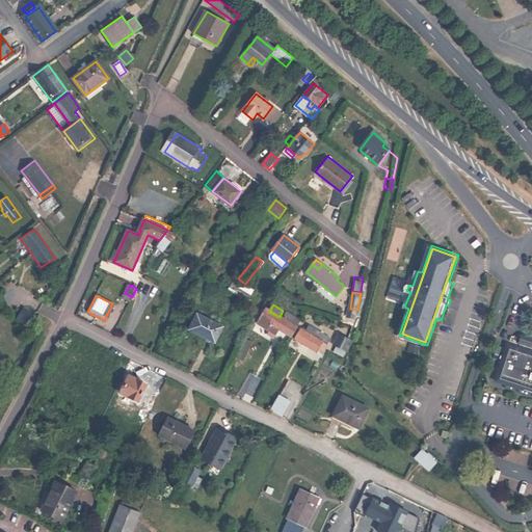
[(280,330),(292,338),(297,327),(284,319),(280,317),(269,312),(266,310),(257,324),(271,333),(276,336),(280,330)]
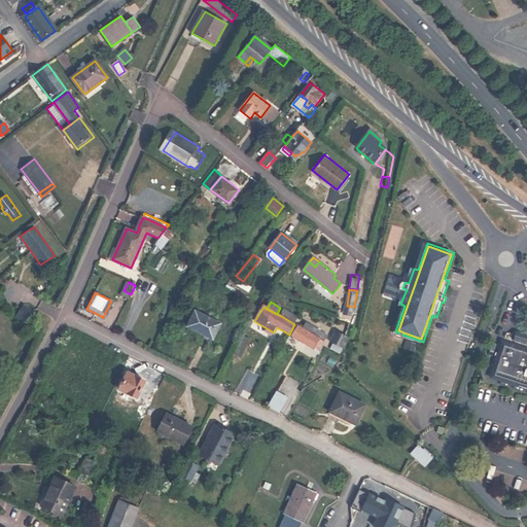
[(281,316),(294,324),(299,318),(284,310),(281,316)]
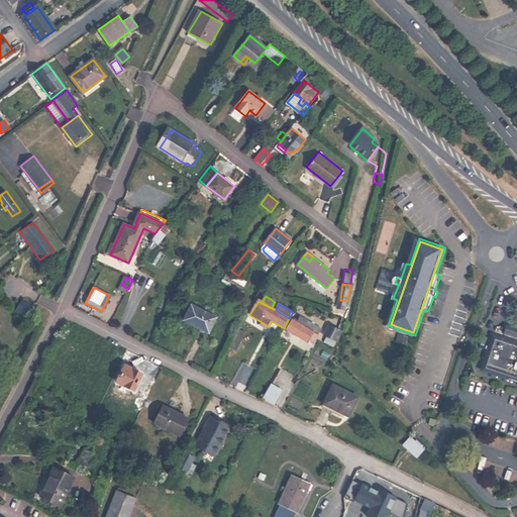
[(217,318),(192,305),(184,320),(209,332),(217,318)]
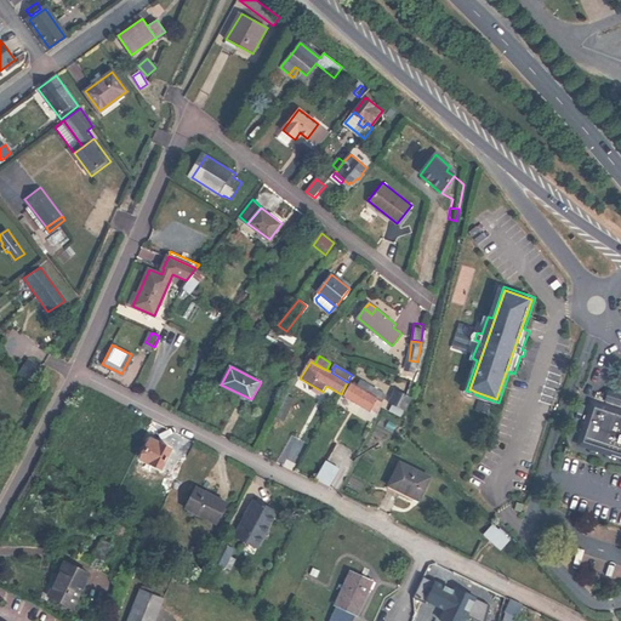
[(358,388),(353,386),(346,397),(371,411),(371,410),(377,412),(387,397),(375,388),(374,391),(370,388),(370,386),(363,381),(358,388)]
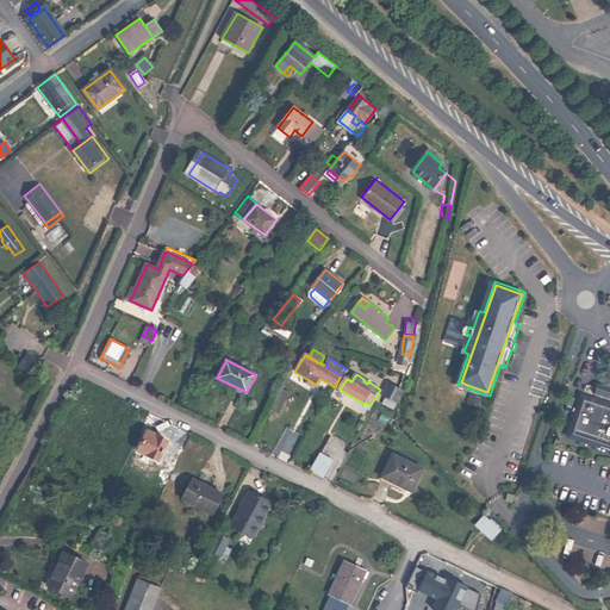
[(609,387),(597,384),(595,394),(609,399),(609,393),(609,387)]
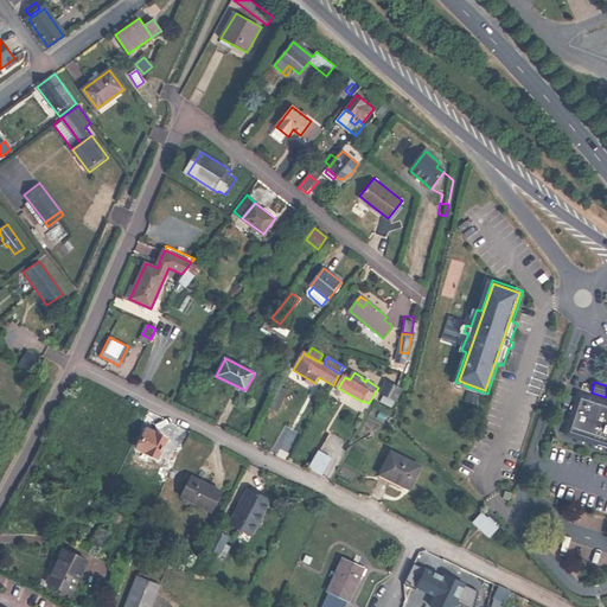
[(402,389),(387,383),(382,395),(398,402),(402,389)]
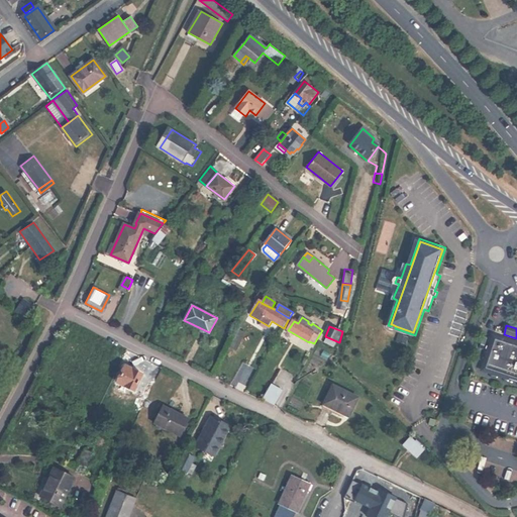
[(238,330),(230,348),(235,351),(244,333),(238,330)]
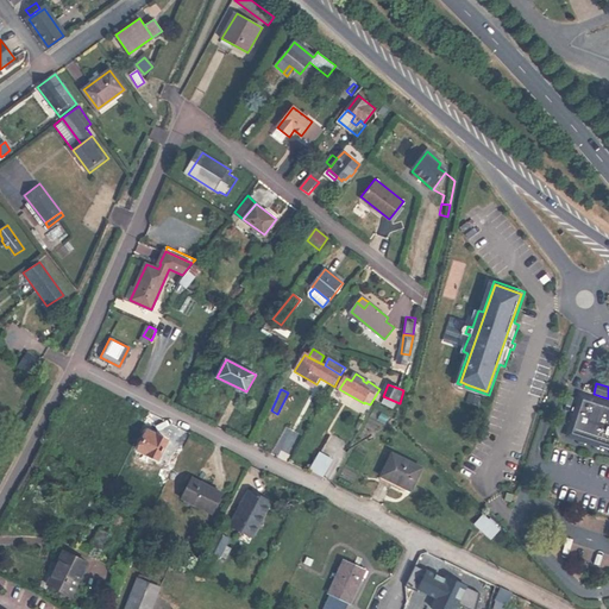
[(592,401),(581,397),(577,408),(573,407),(572,408),(571,410),(572,412),(576,413),(570,431),(582,434),(581,437),(582,437),(582,438),(585,439),(585,438),(608,445),(608,405),(592,400),(592,401)]
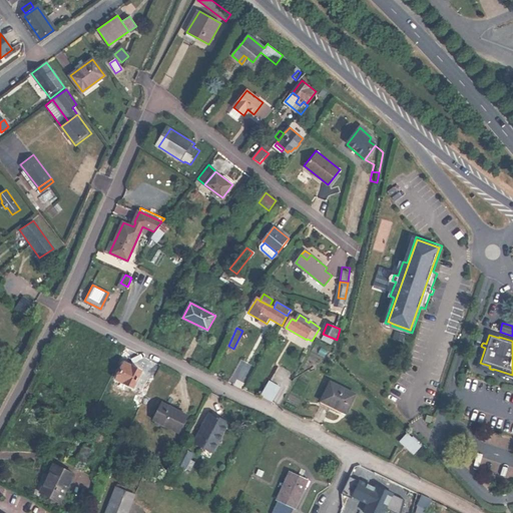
[(148,391),(160,366),(150,360),(137,385),(148,391)]
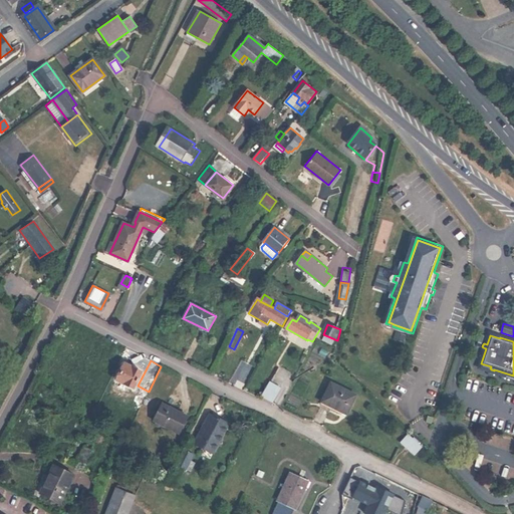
[(141,372),(124,363),(115,380),(132,389),(141,372)]
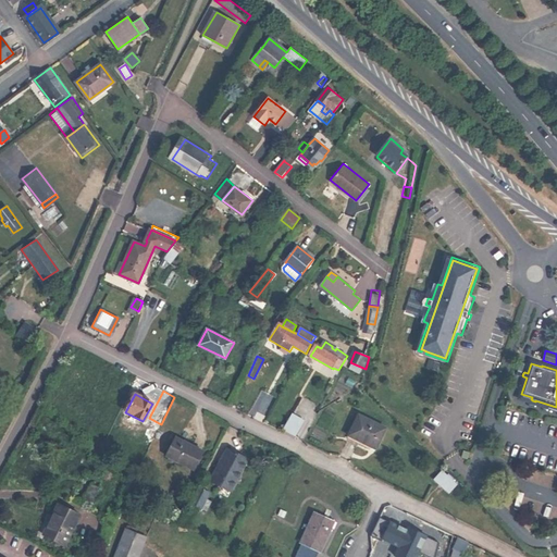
[(304,421),(293,413),(284,429),(295,436),(304,421)]
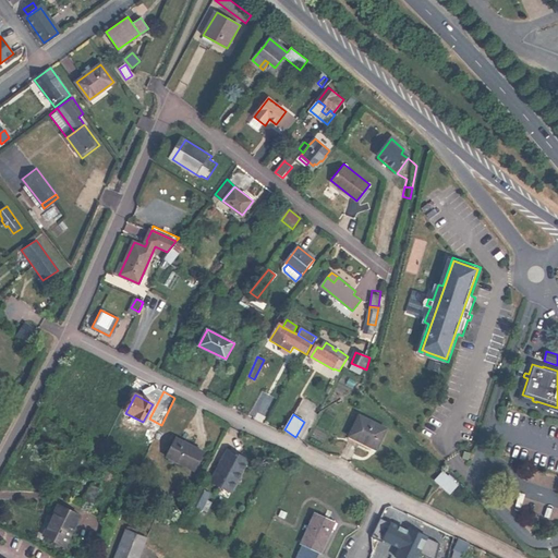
[(146,427),(157,433),(161,425),(149,419),(146,427)]
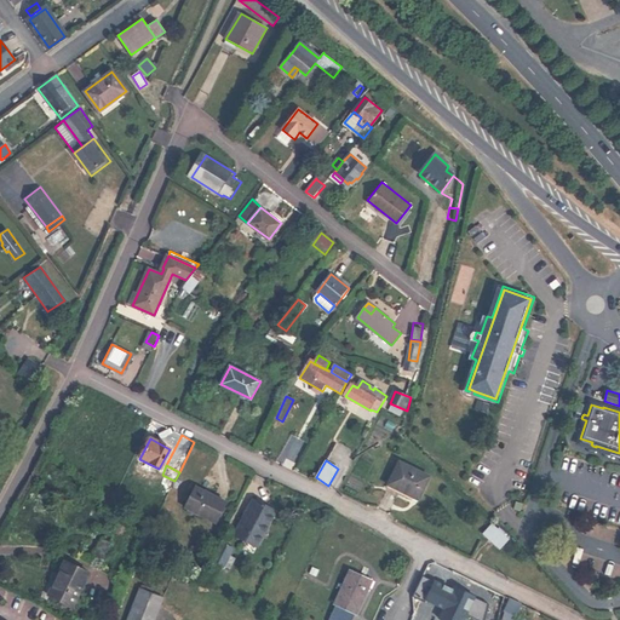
[(430,480),(400,466),(389,489),(419,503),(430,480)]
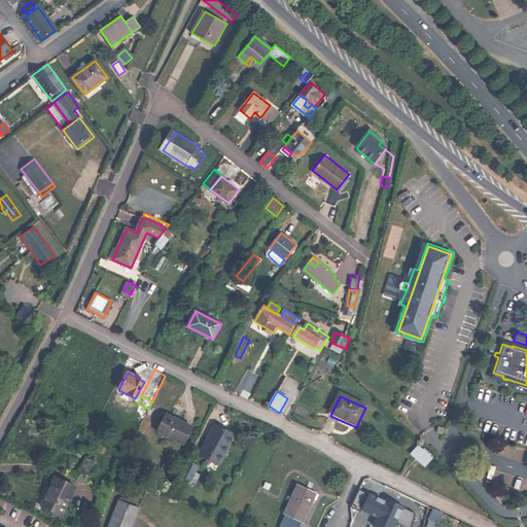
[(191,427),(166,414),(157,431),(183,445),(191,427)]
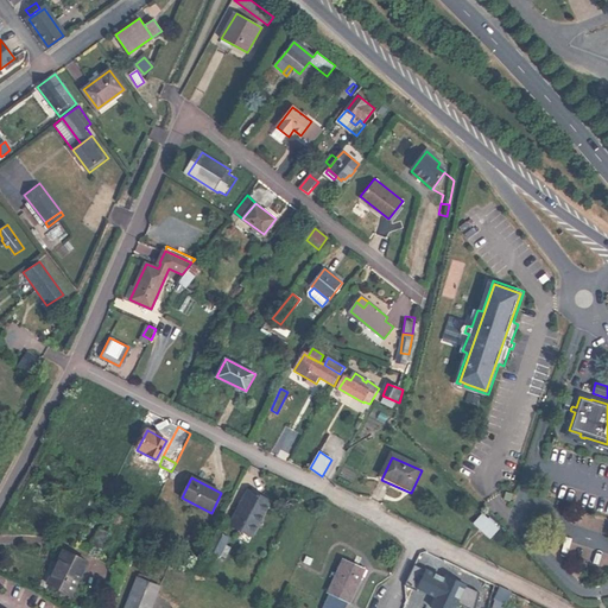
[(271,501),(248,489),(230,525),(252,537),(271,501)]
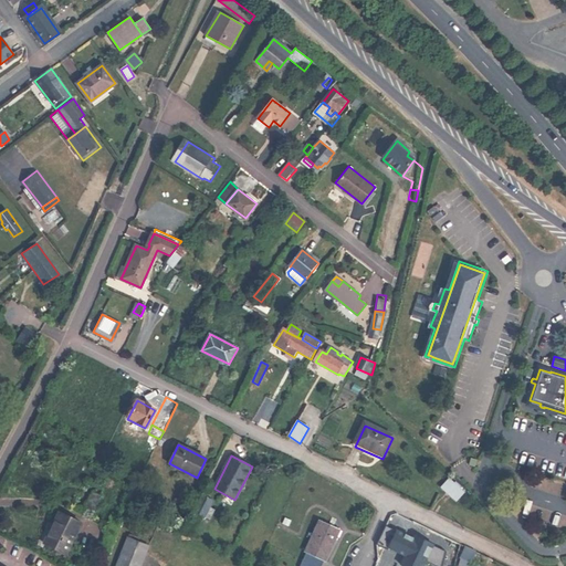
[(467,492),(451,480),(442,490),(459,502),(465,494),(467,492)]
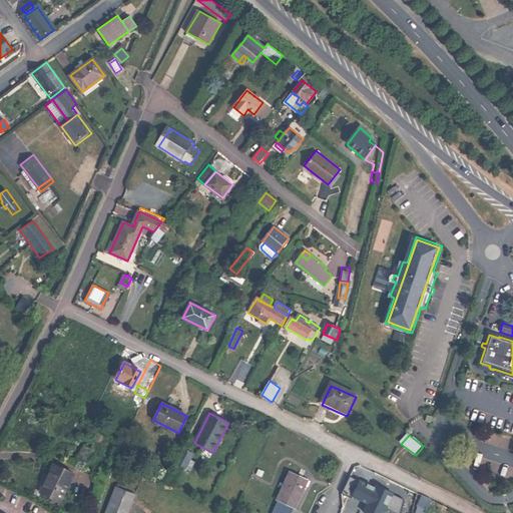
[(90,449),(83,446),(76,459),(83,463),(90,449)]
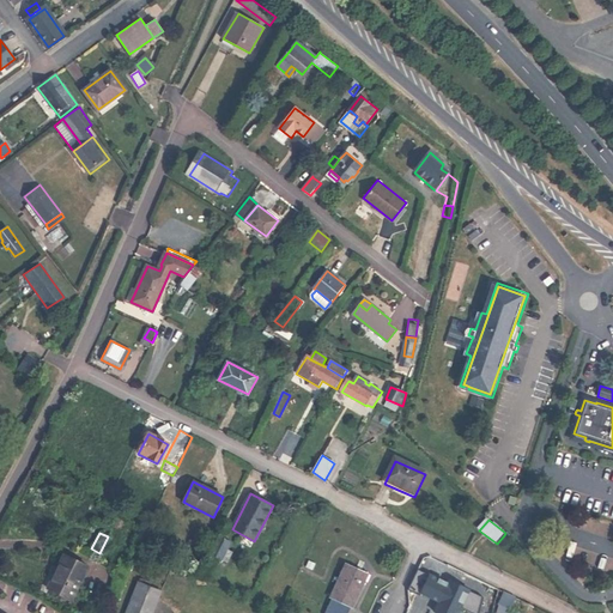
[(218,538),(212,548),(226,551),(230,544),(218,538)]
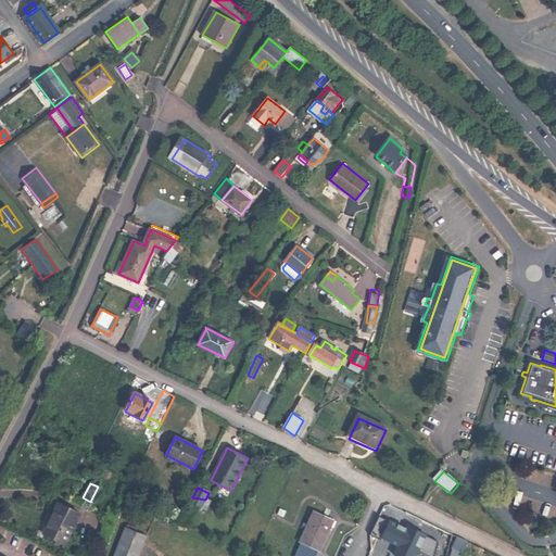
[(196,500),(187,515),(196,520),(205,505),(196,500)]
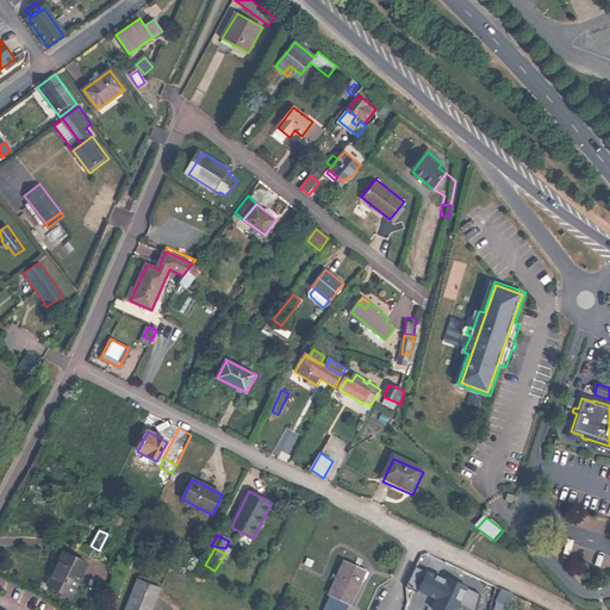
[(50,585),(70,597),(88,564),(66,552),(58,565),(61,565),(50,585)]
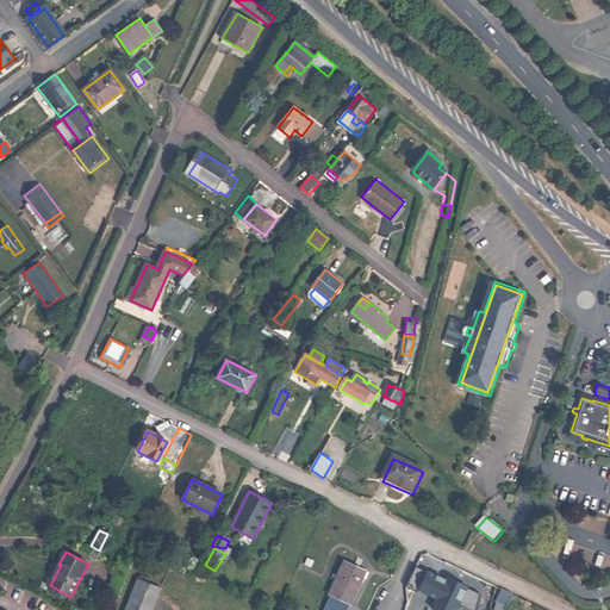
[(331,597),(328,605),(338,609),(347,609),(349,605),(352,605),(362,579),(366,572),(346,562),(330,596),(331,597)]
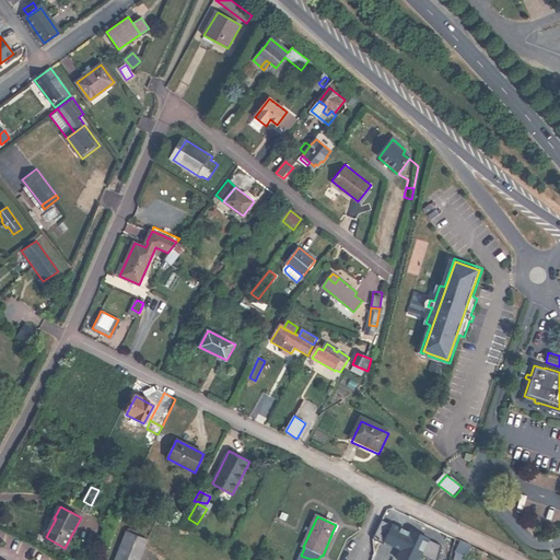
[(436,559),(444,545),(382,517),(373,538),(398,549),(394,558),(397,559),(418,559),(420,556),(429,559),(436,559)]
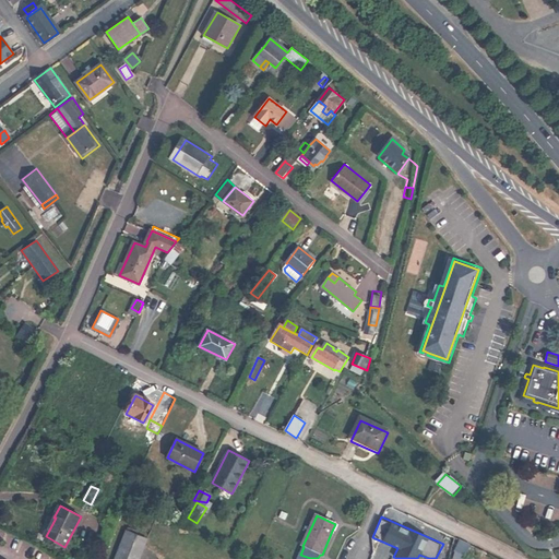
[(130,526),(128,533),(137,536),(139,530),(130,526)]
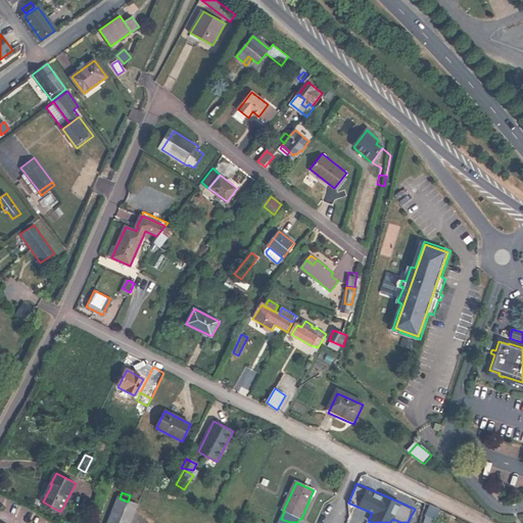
[(132,522),(139,507),(128,502),(120,498),(108,522),(132,522)]
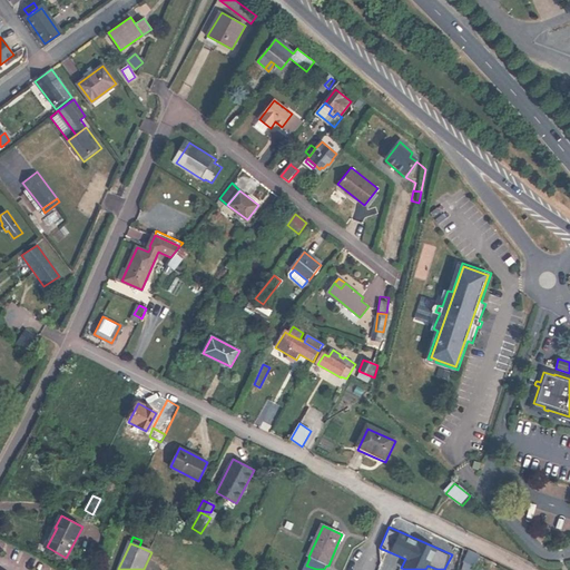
[(483,558),(468,550),(464,562),(474,568),(478,569),(483,558)]
